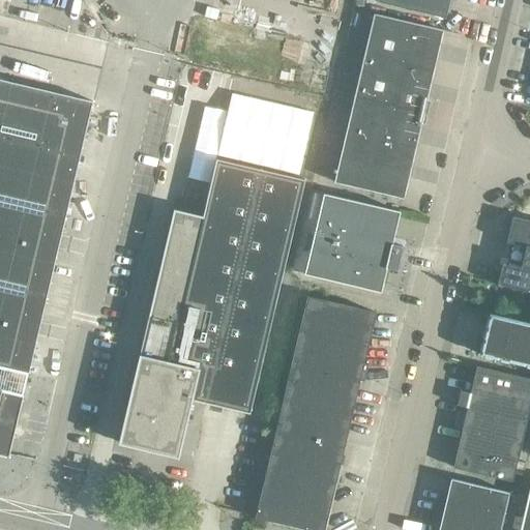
[(377,0),(377,2),(445,18),(447,11),(449,12),(452,0),(377,0)]
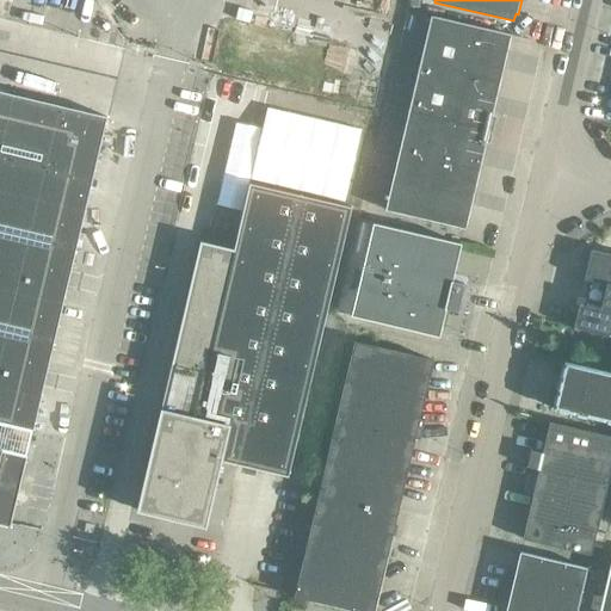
[(483,147),(492,112),(491,112),(494,96),(495,96),(503,67),(501,67),(505,51),(506,51),(510,35),(431,17),(401,144),(386,208),(464,227),(469,209),(467,209),(471,192),(473,192),(480,164),(479,164),(482,147),(483,147)]
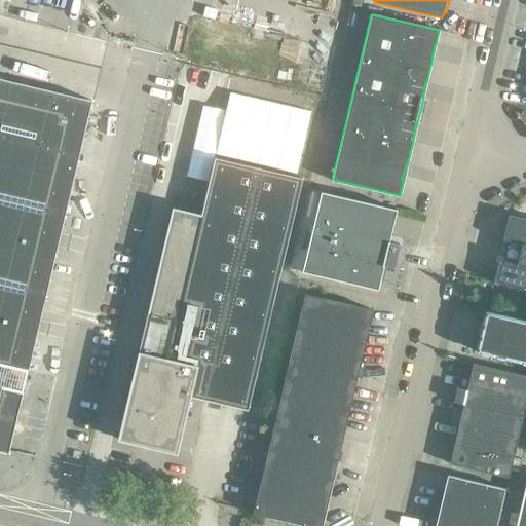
[(0,78),(0,451),(8,453),(91,101),(0,78)]
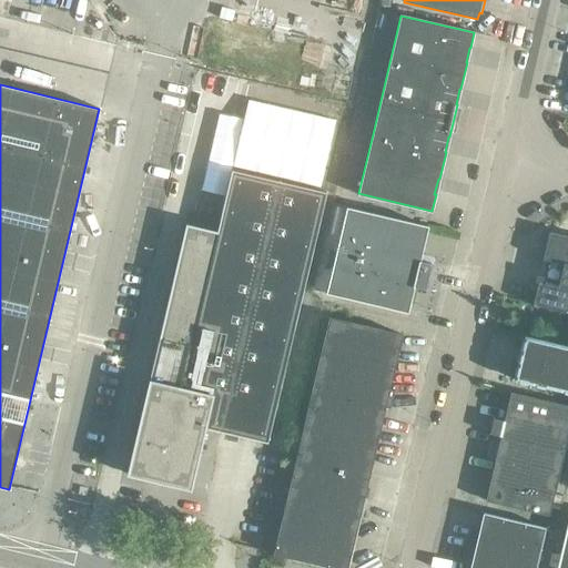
[(267,443),(326,193),(232,171),(217,232),(185,224),(134,445),(127,475),(191,490),(205,428),(267,443)]
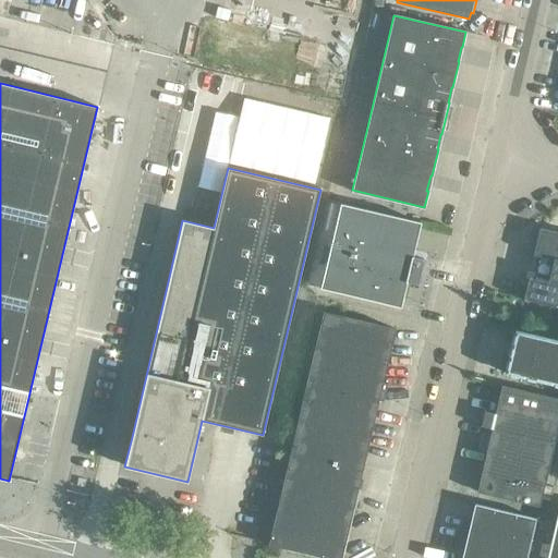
[(320,289),(401,307),(407,282),(417,284),(424,259),(413,256),(421,222),(340,204),(320,289)]
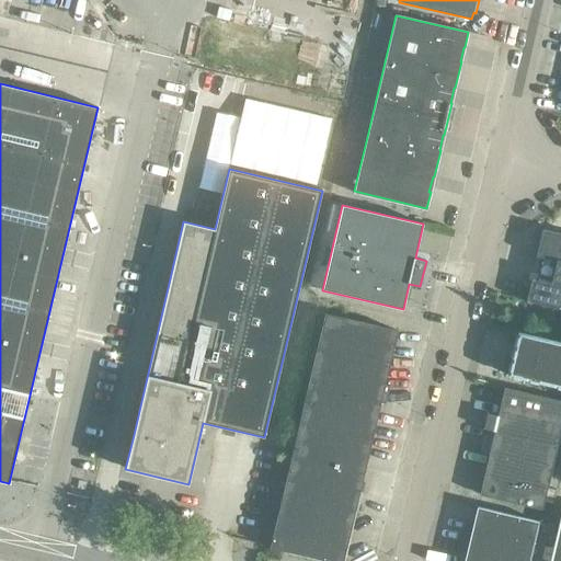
[(560,309),(560,233),(542,229),(536,256),(537,256),(536,261),(538,261),(534,276),(533,275),(527,301),(560,309)]
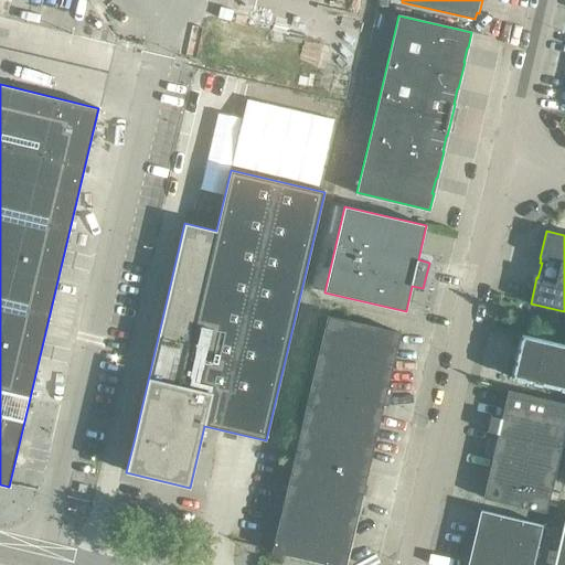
[(327,316),(276,532),(272,552),(329,564),(344,564),(366,478),(365,477),(369,460),(370,460),(374,441),(373,441),(377,424),(379,424),(401,332),(327,316)]
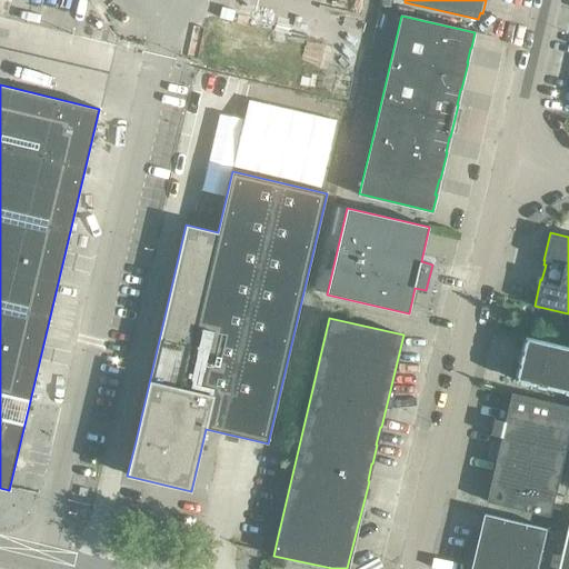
[(568,347),(526,337),(521,355),(516,380),(568,392),(568,347)]
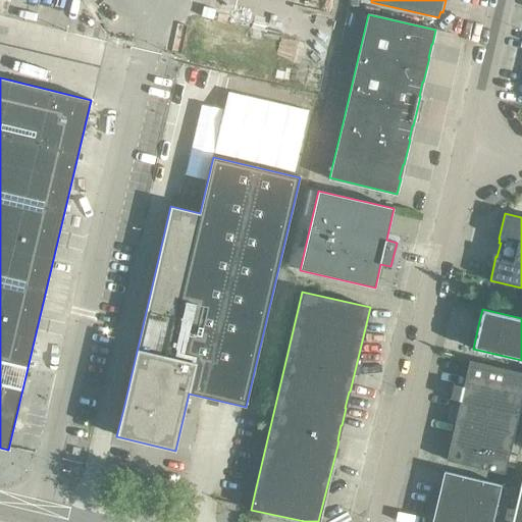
[(521,398),(521,372),(470,361),(464,387),(454,384),(451,399),(461,401),(452,440),(449,456),(448,456),(447,460),(505,473),(521,398)]
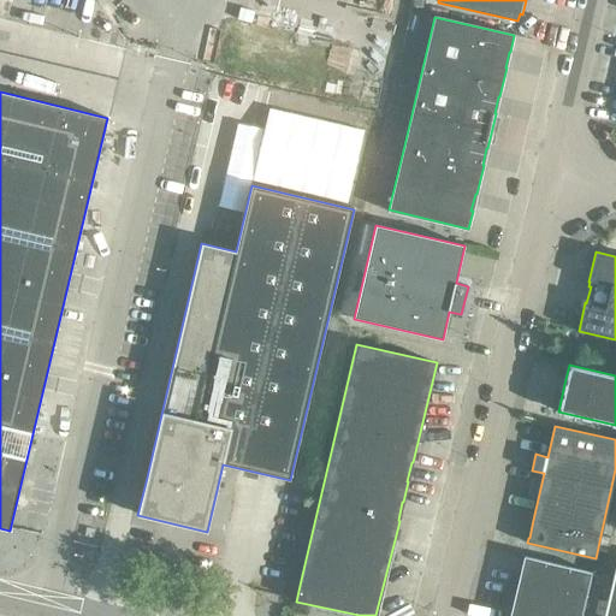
[(581,615),(592,574),(592,573),(523,556),(522,562),(523,562),(520,575),(520,574),(516,587),(511,586),(509,596),(514,597),(511,608),(509,615),(581,615)]
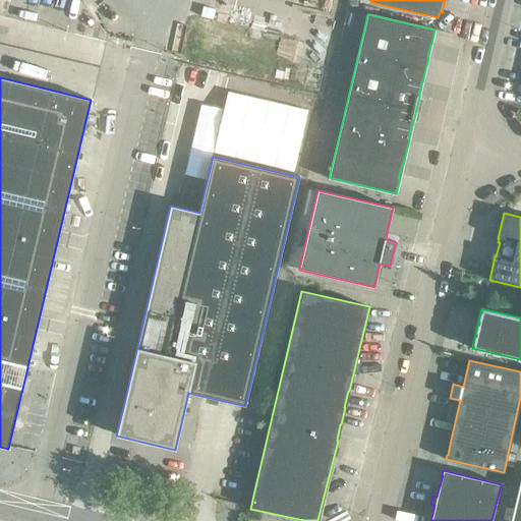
[(520,520),(520,475),(510,520),(520,520)]
